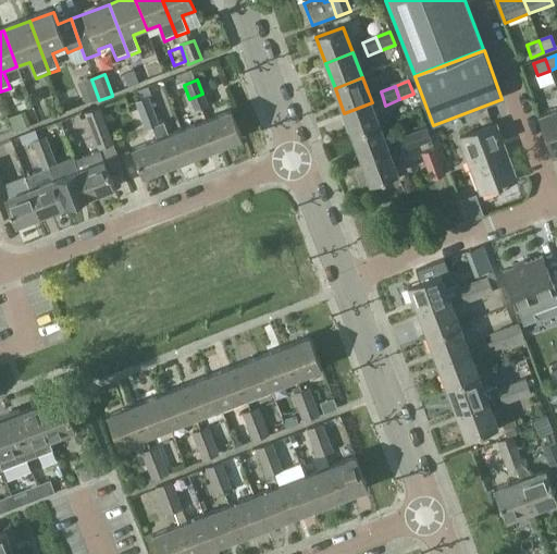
[(202,94),(189,99),(195,113),(209,108),(202,94)]
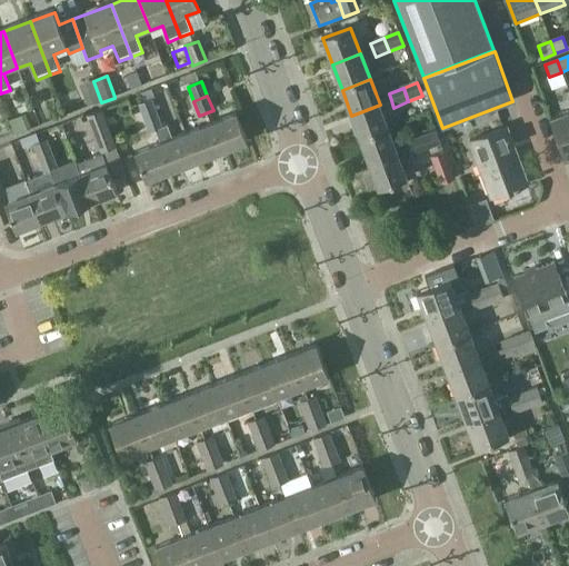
[(138,106),(143,119),(158,113),(152,100),(138,106)]
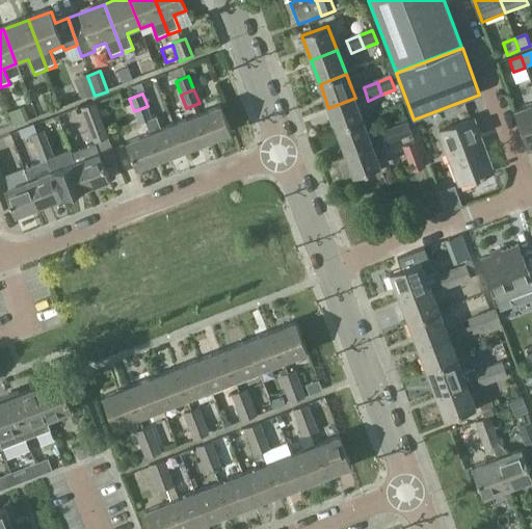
[(338,131),(364,122),(355,98),(328,108),(338,131)]
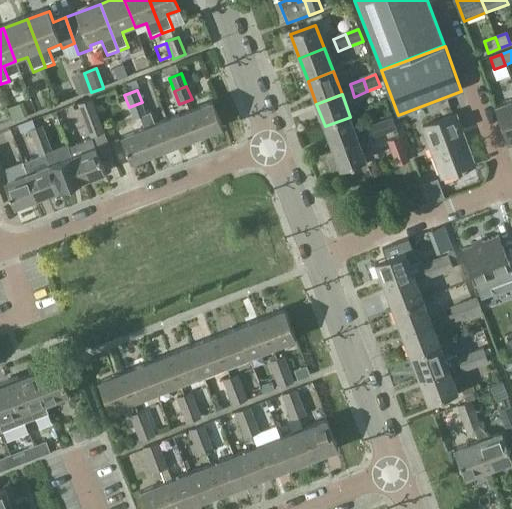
[(91,139),(105,133),(92,100),(78,105),(91,139)]
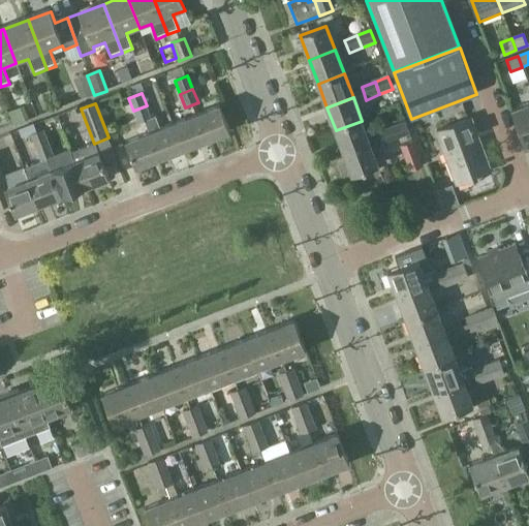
[(526,147),(528,145),(528,103),(512,111),(526,147)]
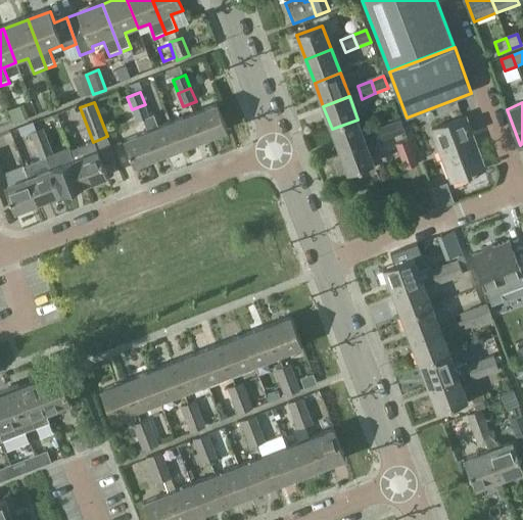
[(144,122),(148,133),(158,129),(154,116),(150,119),(145,104),(132,109),(137,124),(144,122)]
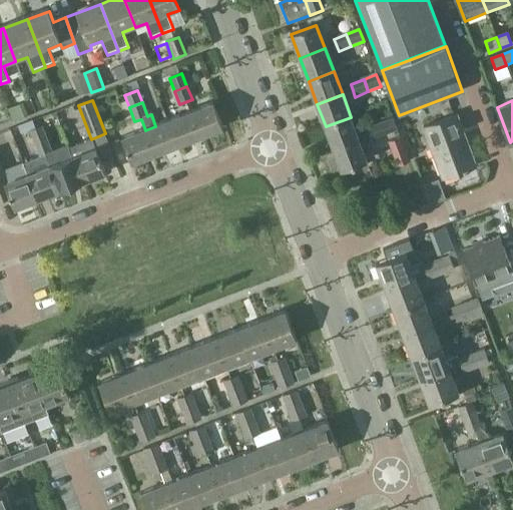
[(193,111),(203,136),(223,129),(213,103),(193,111)]
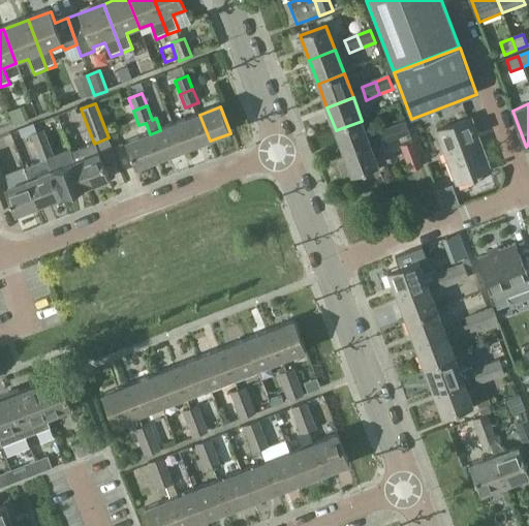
[(12,126),(29,119),(25,110),(8,116),(12,126)]
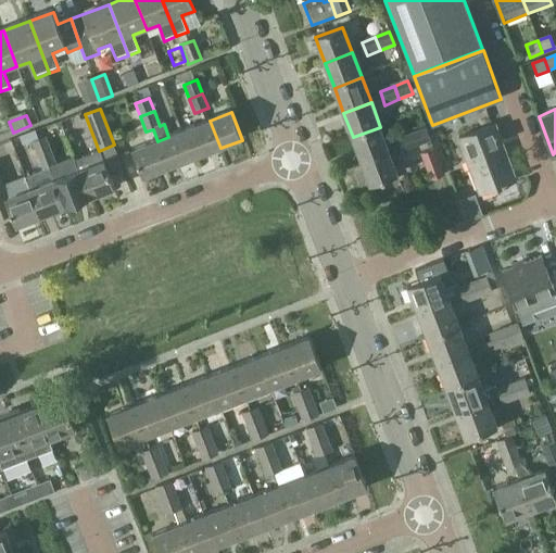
[(194,159),(220,148),(210,121),(184,130),(194,159)]
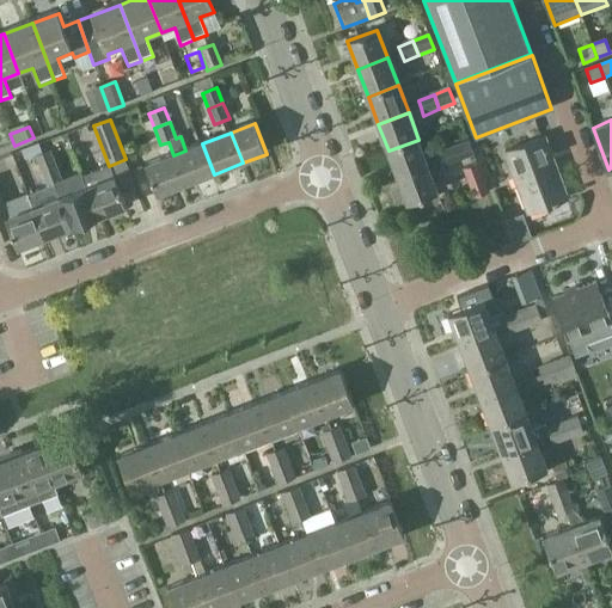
[(528,214),(568,198),(545,137),(506,153),(528,214)]
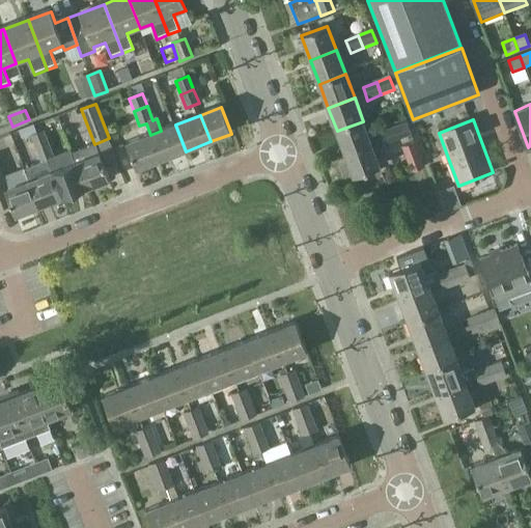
[(337,131),(345,154),(371,144),(363,121),(337,131)]
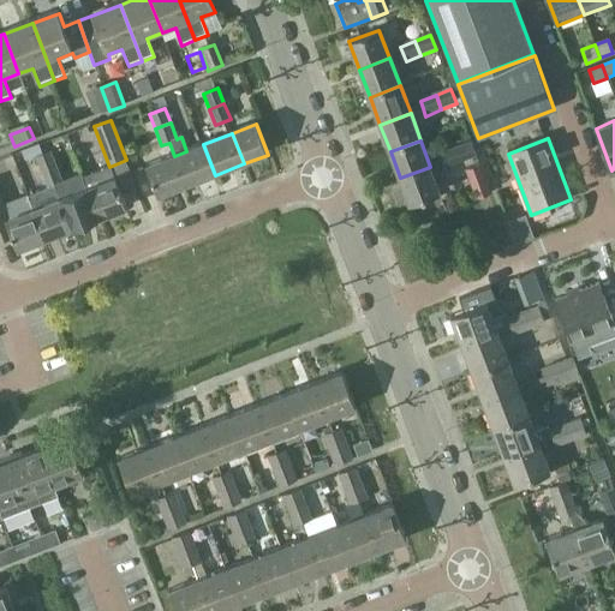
[(186,186),(215,175),(203,144),(186,151),(174,156),(186,186)]
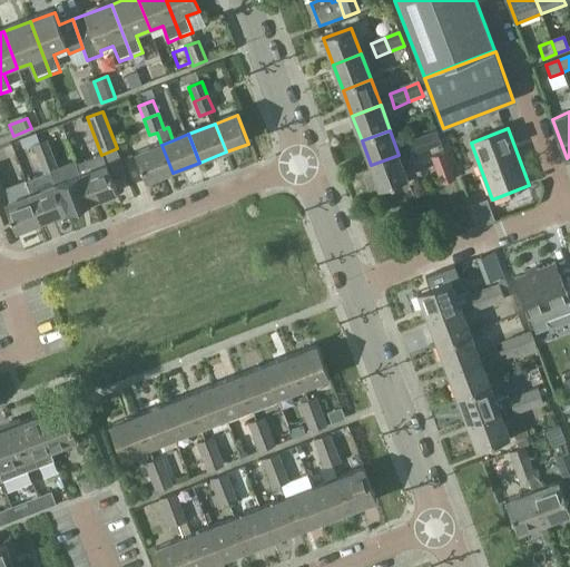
[(423,138),(428,150),(442,146),(438,134),(423,138)]
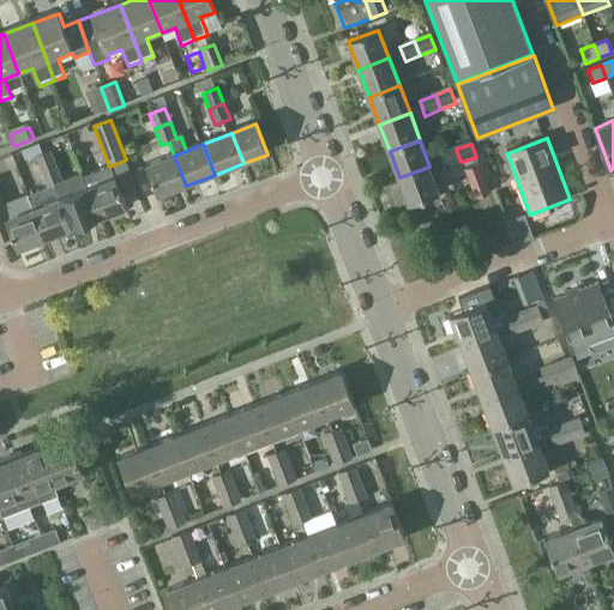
[(40,146),(28,151),(31,161),(36,158),(42,175),(43,175),(49,173),(43,156),(40,146)]
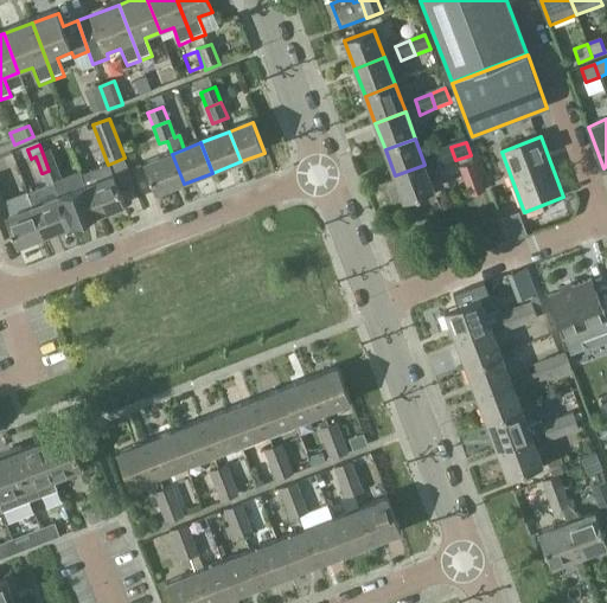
[(440,167),(455,160),(451,147),(434,153),(436,160),(438,160),(440,167)]
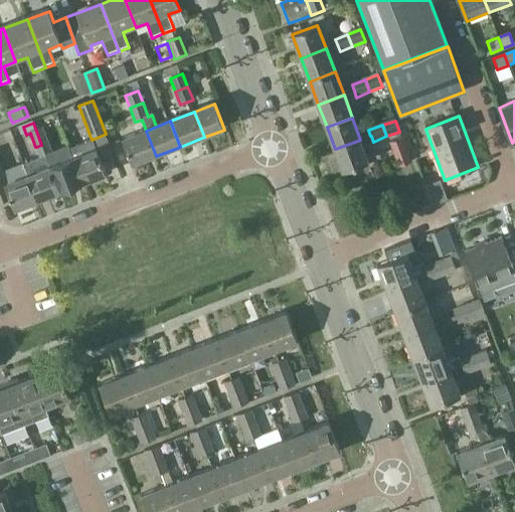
[(133,165),(156,156),(146,131),(123,140),(133,165)]
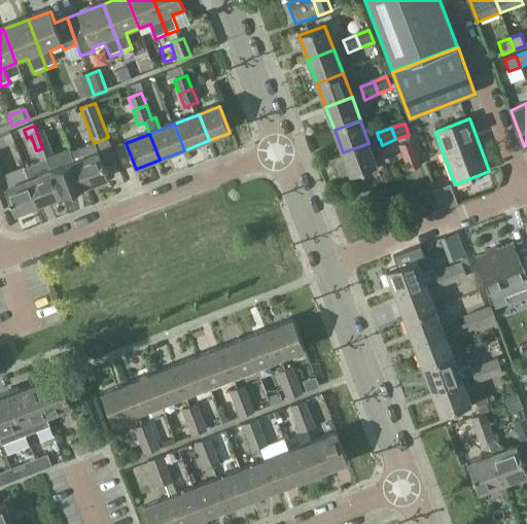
[(384,149),(382,145),(380,139),(379,139),(343,152),(352,175),(378,166),(373,152),(384,149)]
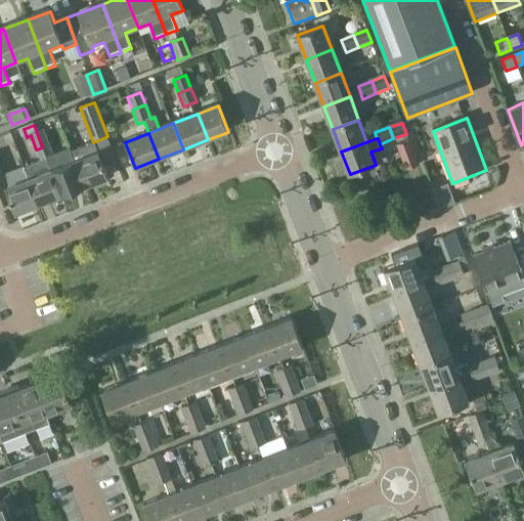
[(398,146),(396,147),(405,171),(405,172),(419,167),(419,166),(409,141),(409,142),(398,146)]
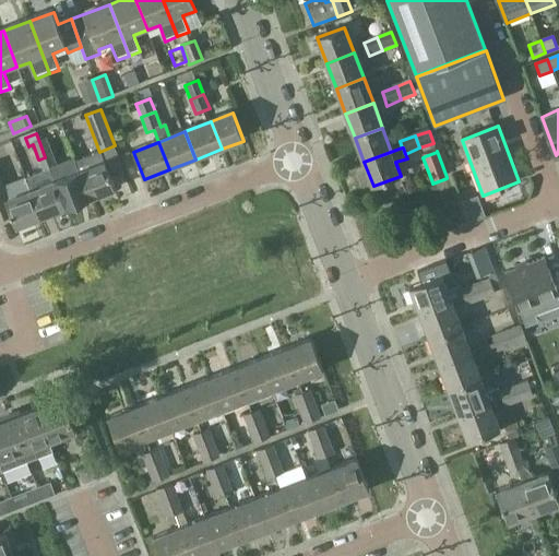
[(100,153),(75,163),(80,173),(79,173),(90,201),(116,191),(105,163),(100,153)]
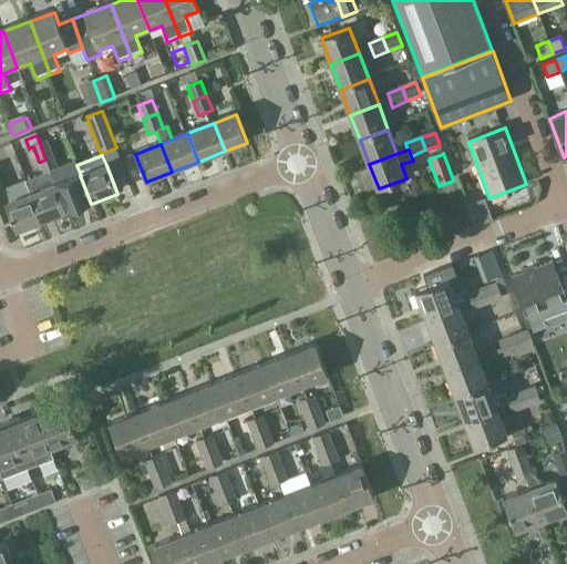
[(40,162),(39,162),(44,175),(51,173),(45,160),(40,162)]
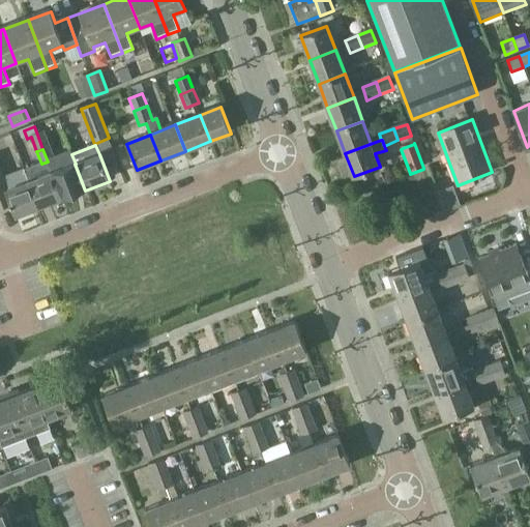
[(38,208),(62,199),(52,173),(48,162),(41,164),(25,171),(29,182),(28,182),(38,208)]
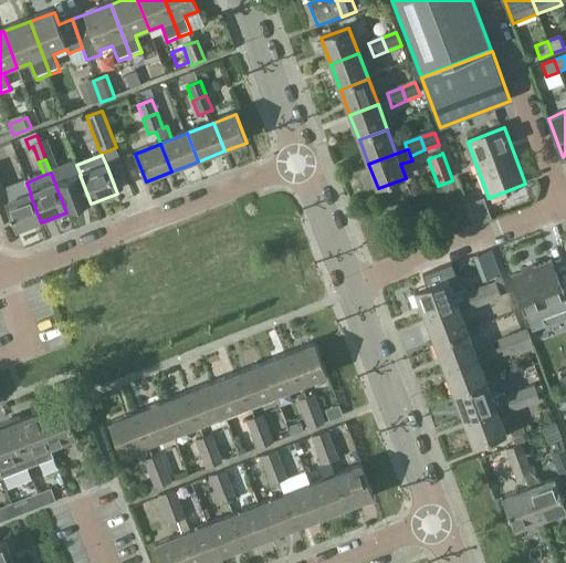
[(66,212),(91,204),(80,175),(58,184),(55,185),(66,212)]
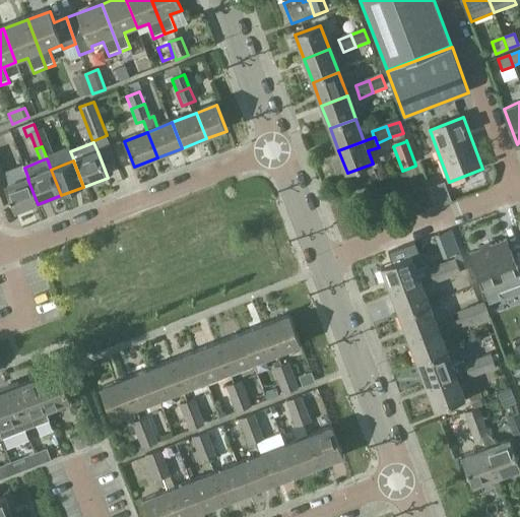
[(38,204),(27,179),(5,187),(0,173),(0,205),(10,202),(14,213),(38,204)]
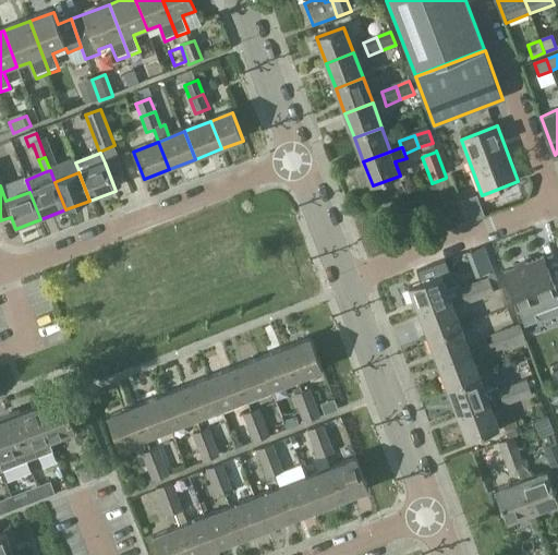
[(469,219),(485,215),(480,194),(463,198),(469,219)]
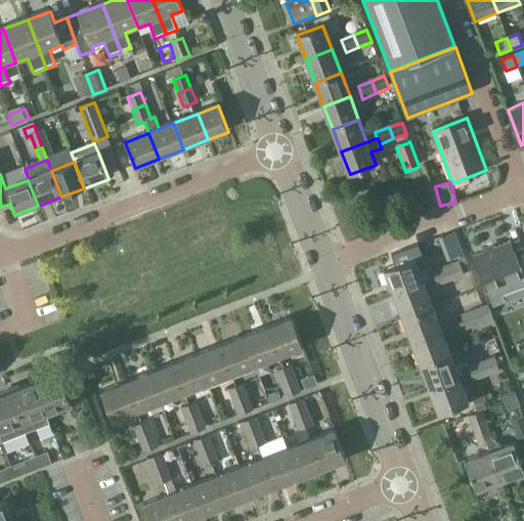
[(452,264),(465,260),(456,239),(444,243),(452,264)]
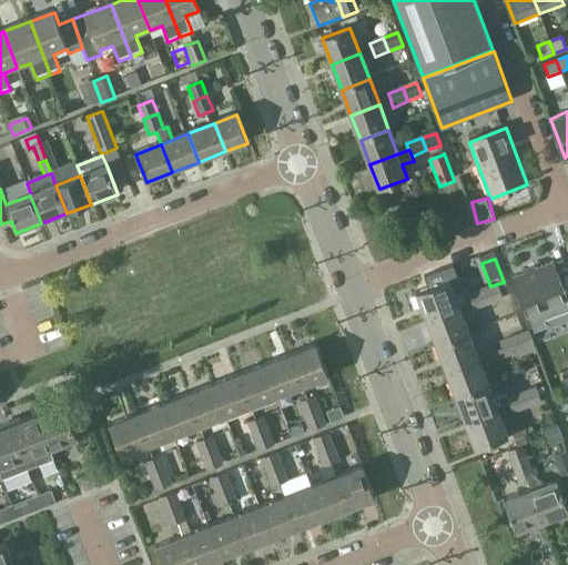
[(515,280),(529,316),(528,316),(535,334),(548,329),(545,322),(567,312),(567,301),(554,264),(515,280)]
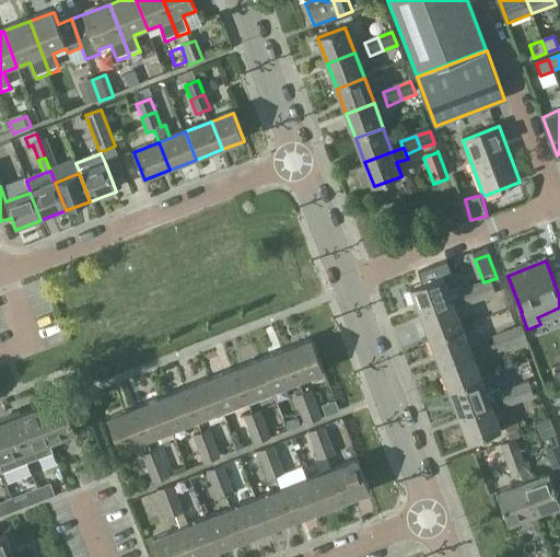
[(421,285),(411,289),(422,317),(453,304),(465,300),(461,291),(450,296),(443,277),(452,274),(448,264),(418,276),(421,285)]
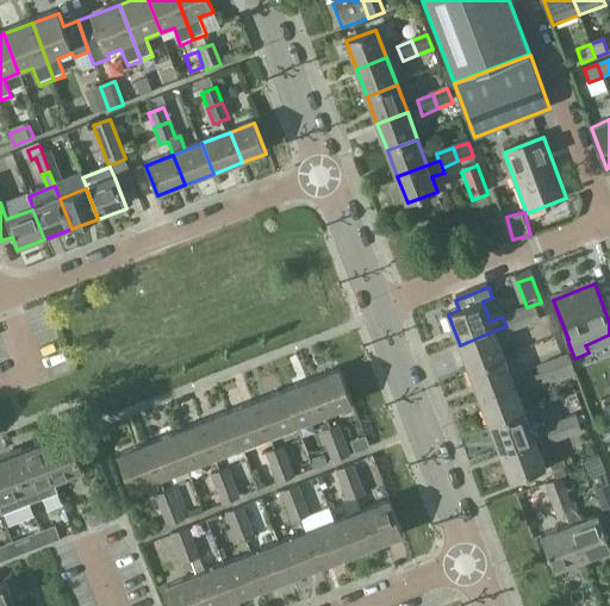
[(524,328),(540,322),(534,306),(518,312),(524,328)]
